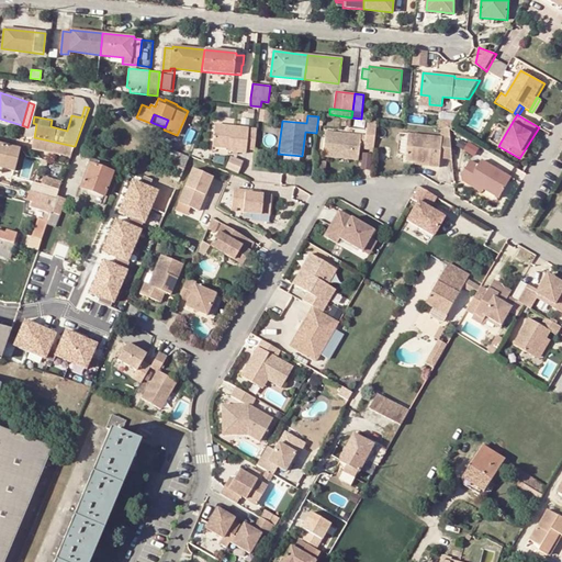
[(256,128),(215,125),(213,148),(228,149),(228,153),(246,154),(247,150),(254,150),(256,128)]
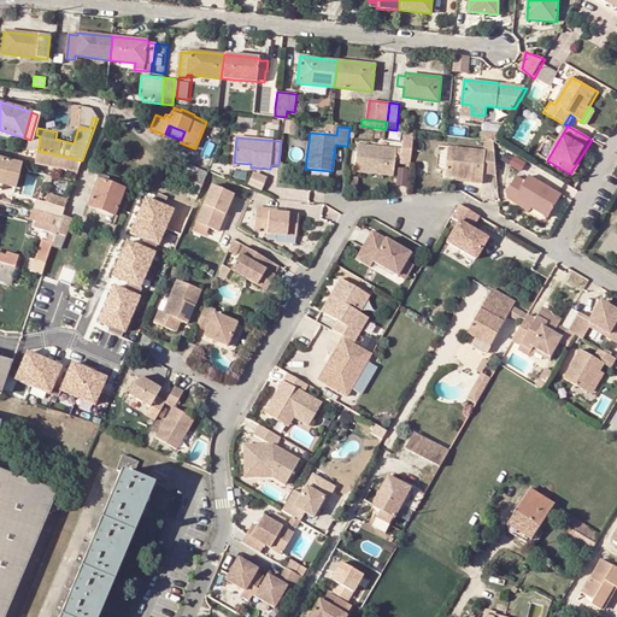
[(539,156),(547,160),(557,144),(548,139),(539,156)]
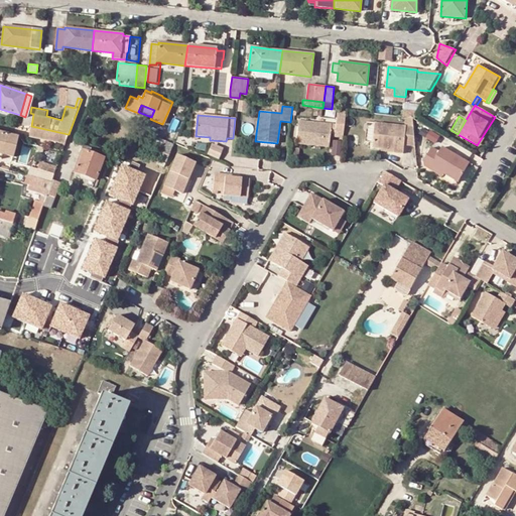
[(311,146),(311,142),(329,143),(330,134),(335,134),(335,138),(342,138),(344,117),(336,117),(336,124),(297,121),(295,144),(311,146)]
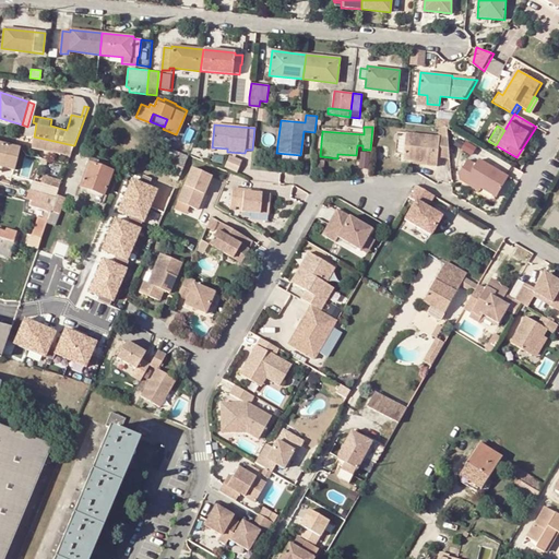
[(449,159),(448,138),(407,133),(404,161),(414,162),(426,163),(426,166),(439,166),(439,158),(449,159)]
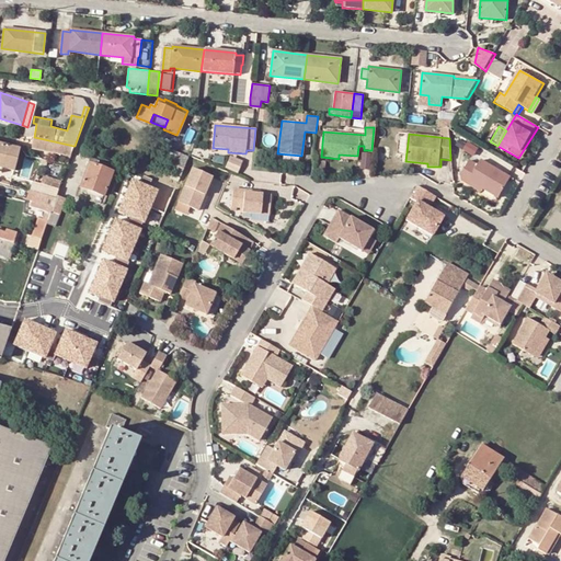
[(73,146),(34,137),(31,149),(69,157),(73,146)]
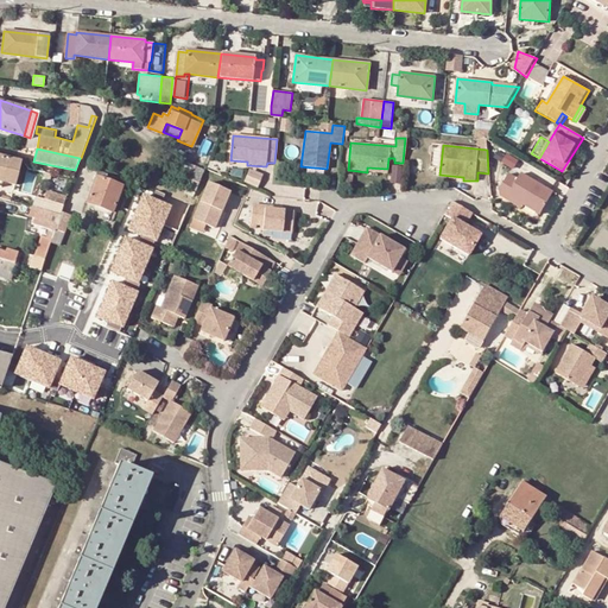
[(21,160),(0,154),(0,179),(16,184),(21,160)]
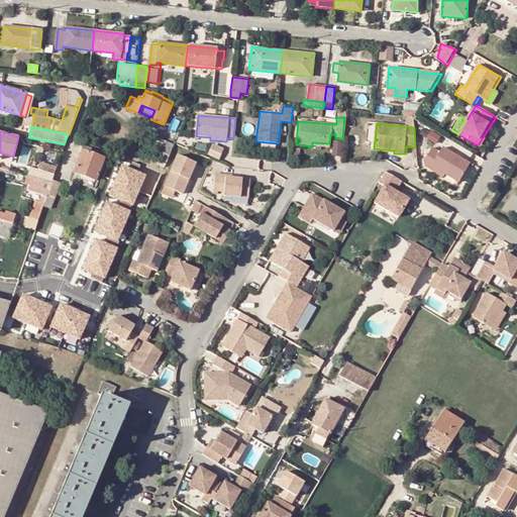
[(490,133),(487,131),(478,145),(482,147),(490,133)]
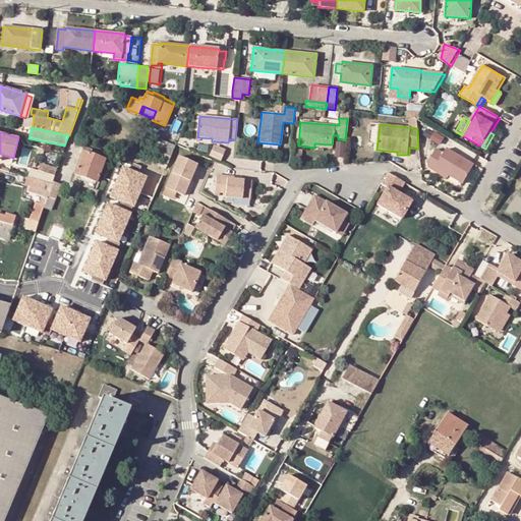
[(157,165),(165,168),(175,145),(158,137),(154,146),(163,150),(157,165)]
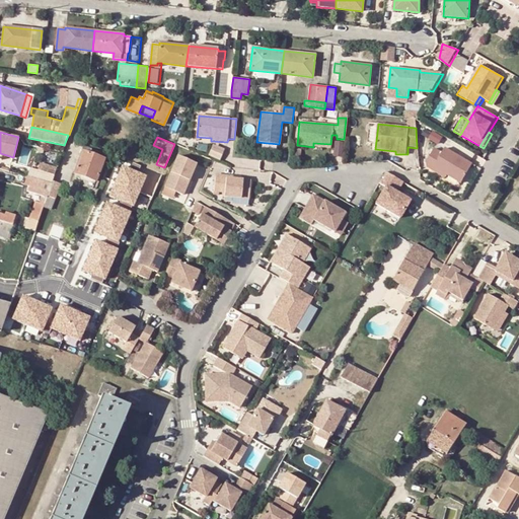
[(334,140),(332,155),(342,156),(344,141),(334,140)]
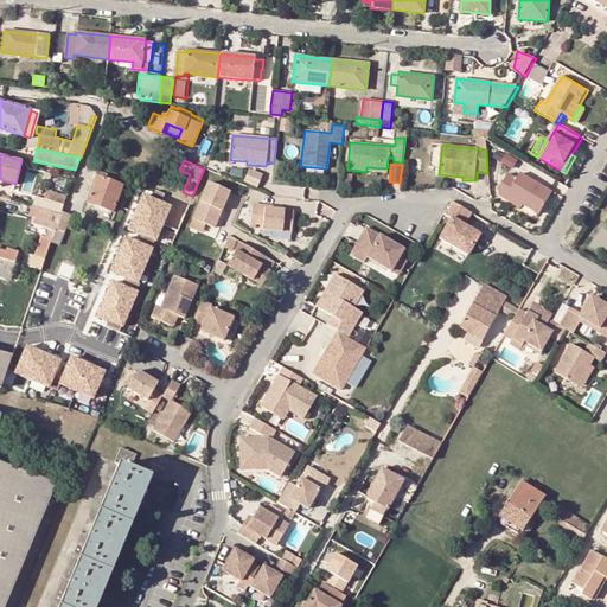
[(95,206),(91,215),(107,221),(123,179),(98,170),(85,203),(95,206)]
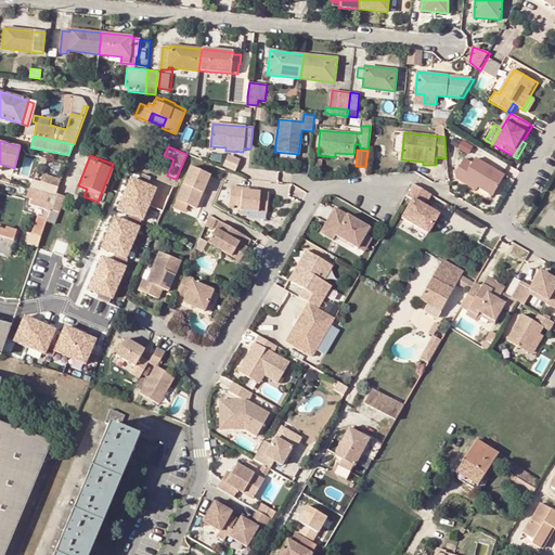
[(477,158),(474,164),(465,159),(457,172),(456,180),(463,183),(465,180),(479,188),(494,197),(506,176),(477,158)]
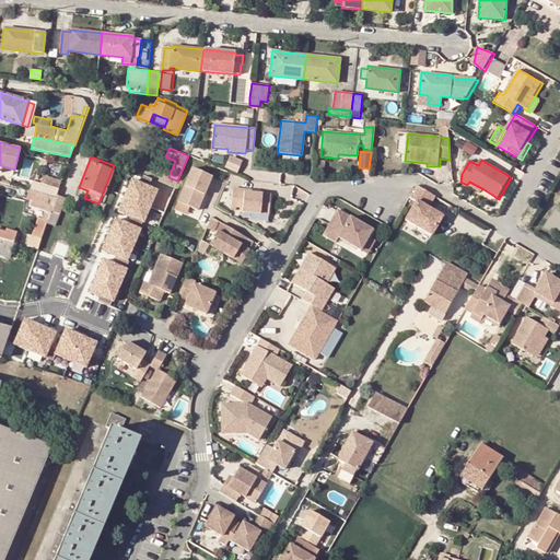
[(179,202),(200,211),(214,177),(193,168),(179,202)]
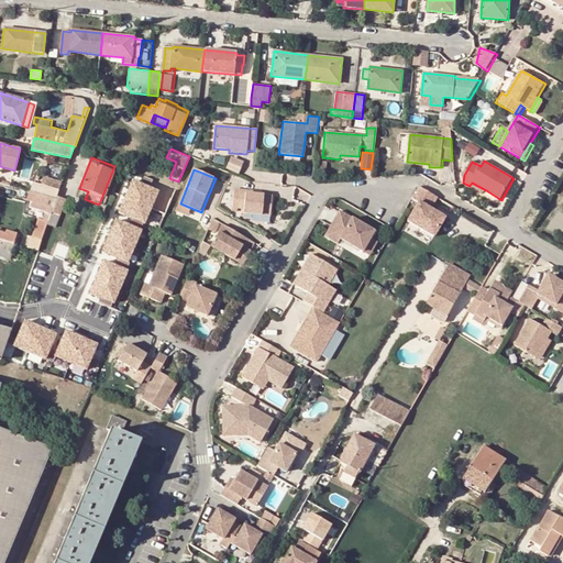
[(145,227),(158,188),(128,177),(86,296),(114,306),(130,264),(138,267),(144,250),(135,247),(143,227),(145,227)]
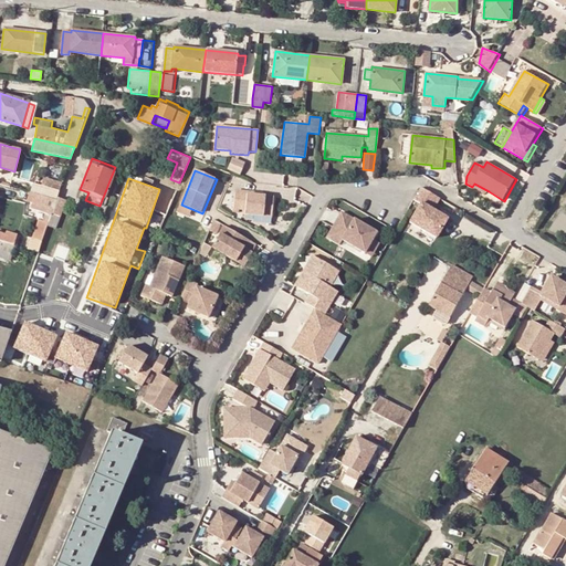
[(41,195),(44,186),(34,182),(31,192),(41,195)]
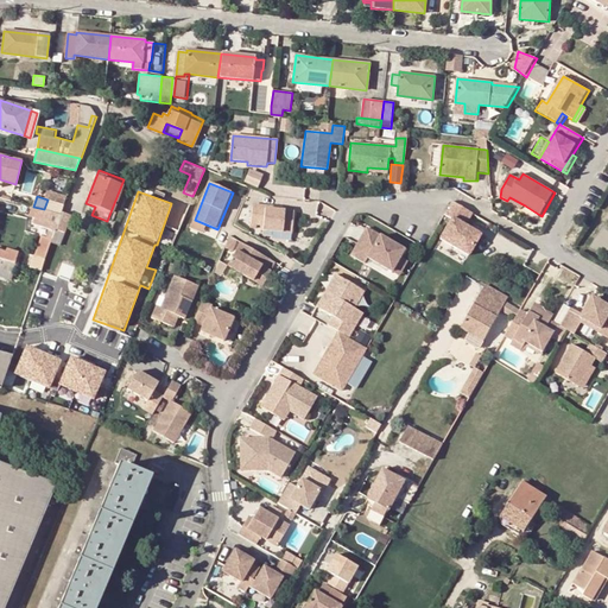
[(525,206),(510,197),(507,201),(523,209),(525,206)]
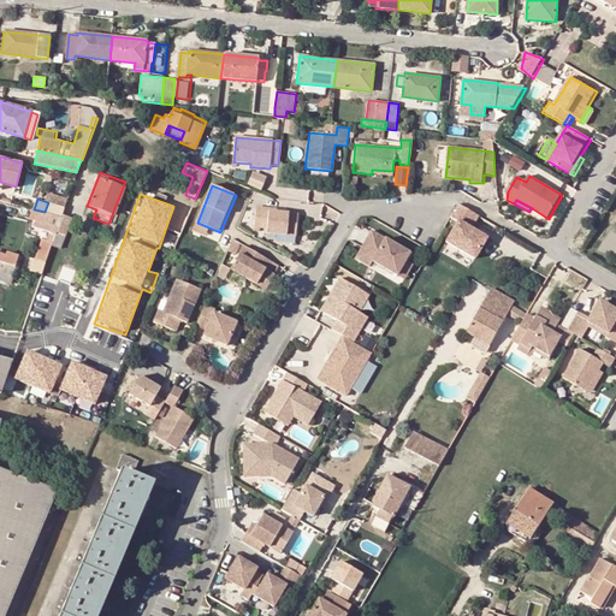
[(49,234),(47,242),(53,243),(63,215),(65,208),(48,202),(45,212),(34,209),(30,218),(37,220),(35,227),(49,234)]
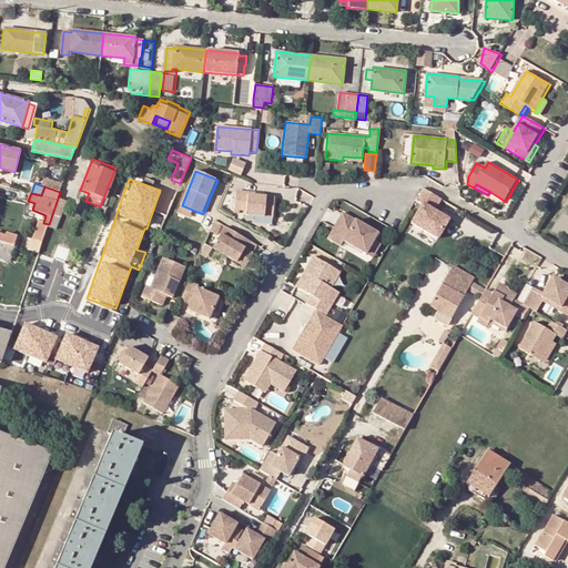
[(440,200),(422,189),(418,194),(421,195),(419,198),(417,196),(415,201),(422,205),(411,223),(437,239),(448,220),(434,212),(440,200)]
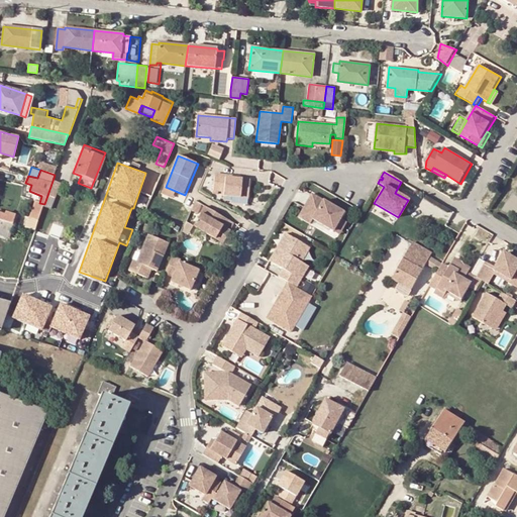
[(224,197),(249,200),(251,180),(241,179),(226,179),(226,174),(216,174),(214,192),(224,193),(224,197)]
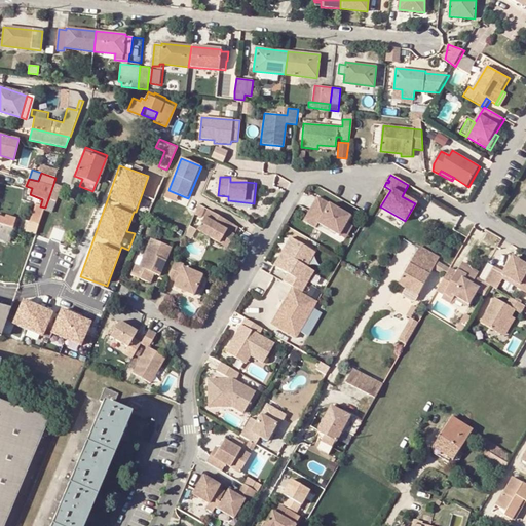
[(45,208),(44,210),(51,212),(61,186),(53,184),(45,208)]
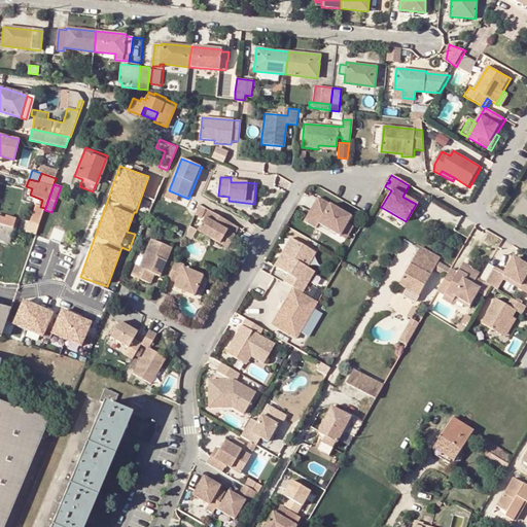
[(339,236),(346,222),(349,216),(316,198),(303,221),(315,229),(317,223),(339,236)]
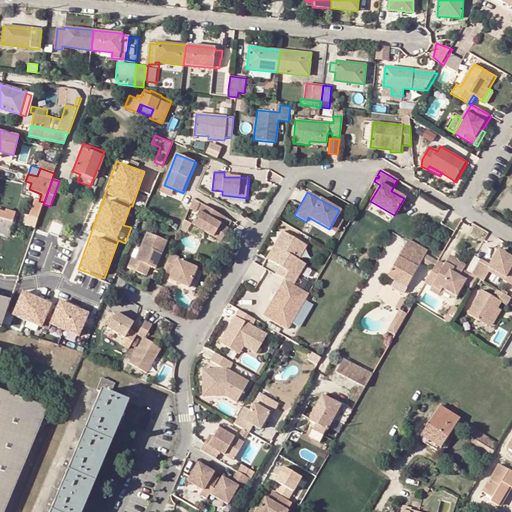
[(225,227),(229,220),(201,203),(190,222),(219,239),(226,228),(225,227)]
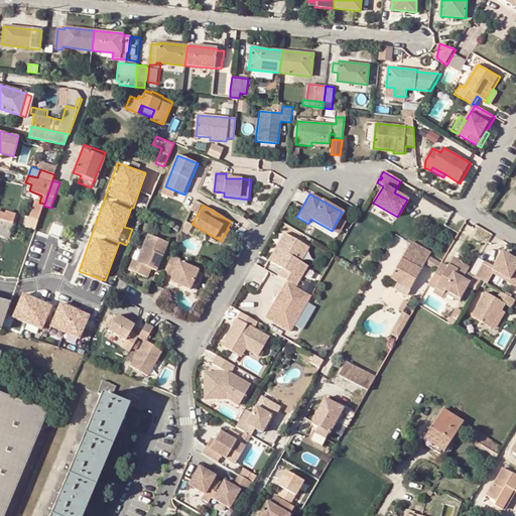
[(0,220),(12,223),(14,224),(17,215),(7,212),(6,215),(0,212),(0,220)]
